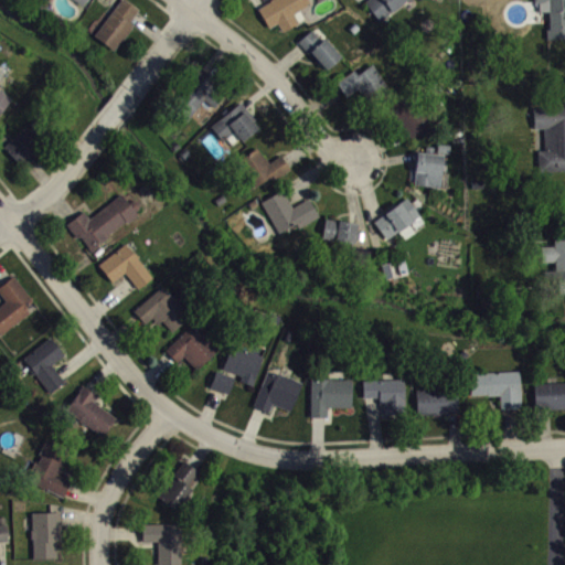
[(93,0),(57,0),(60,1),(59,0),(70,0),(86,11),(93,0)]
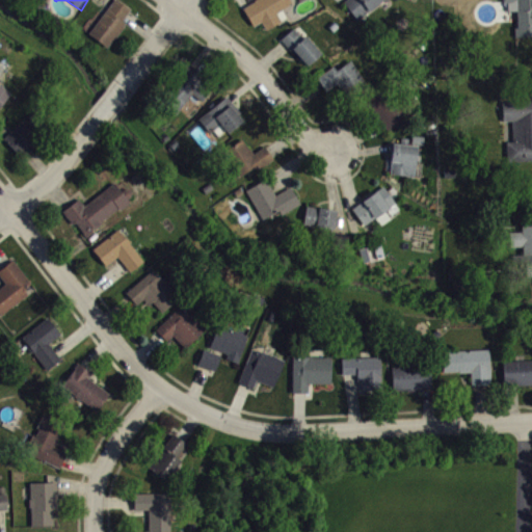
[(117,0),(112,0),(87,32),(106,46),(114,35),(115,36),(124,26),(122,26),(124,22),(121,20),(130,8),(117,0)]
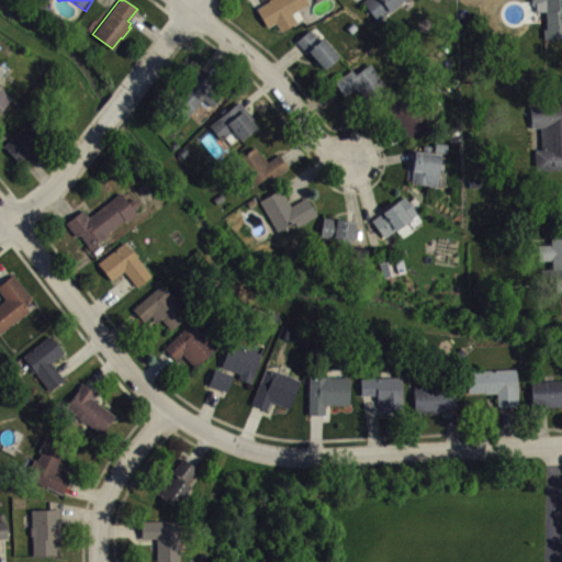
[(255,8),(266,26),(274,23),(279,31),(296,21),(291,13),(308,2),(306,0),(267,0),(268,1),(255,8)]
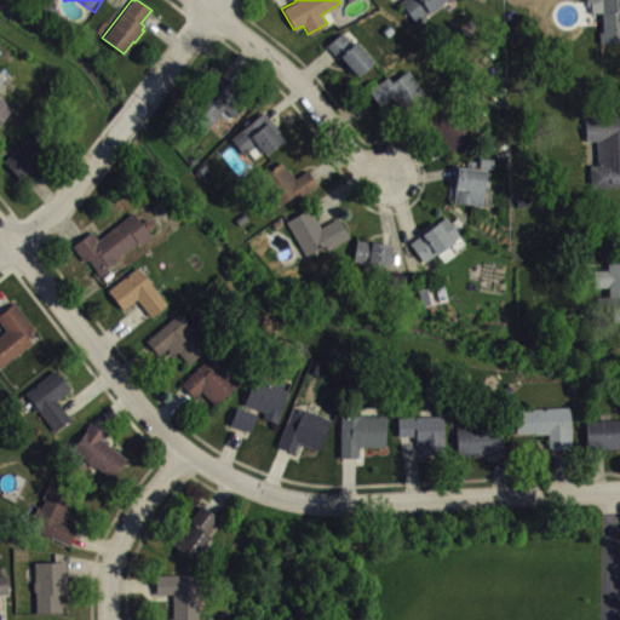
[(400,0),(399,1),(415,23),(442,0),(400,0)]
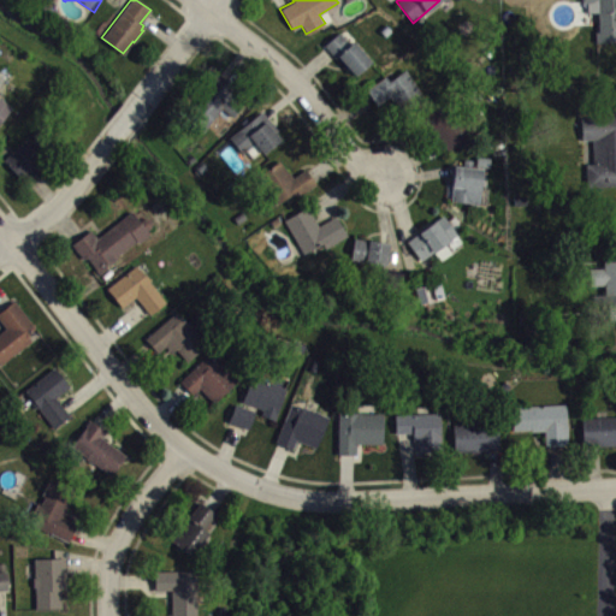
[(615,0),(580,0),(581,3),(587,3),(587,12),(598,12),(599,30),(594,30),(594,43),(615,41),(615,0)]
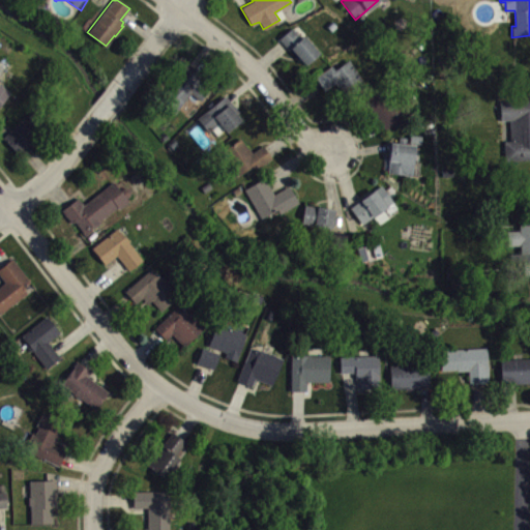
[(277,38),(288,50),(290,49),(304,64),(318,52),(303,35),(299,38),(290,28),(277,38)]
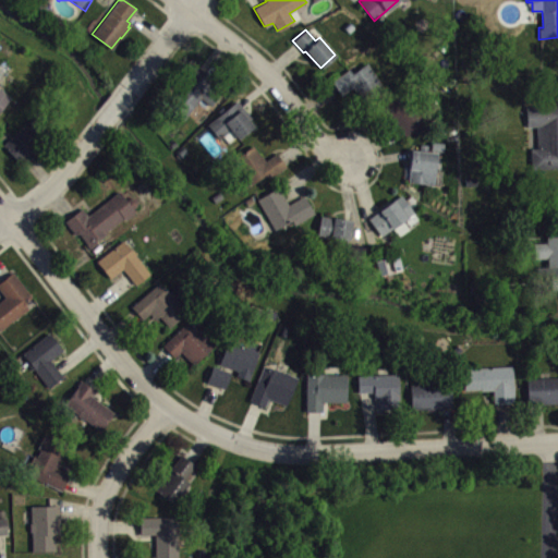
[(351,73),(348,69),(331,81),(341,94),(352,86),(354,91),(355,91),(368,107),(388,93),(367,62),(351,73)]
